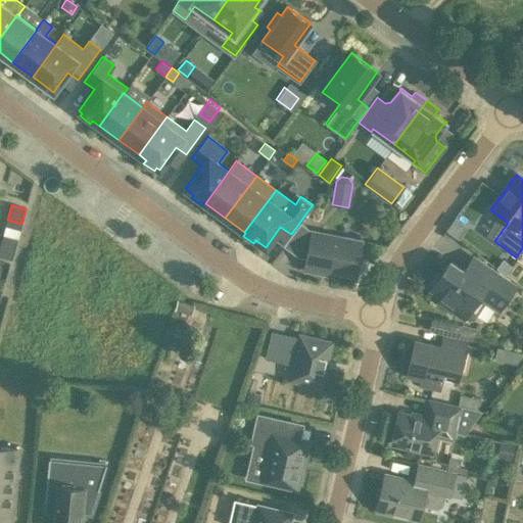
[(363,255),(359,253),(362,240),(311,230),(300,222),(284,243),(299,253),(306,255),(303,270),(322,274),(323,270),(354,277),(357,264),(363,255)]
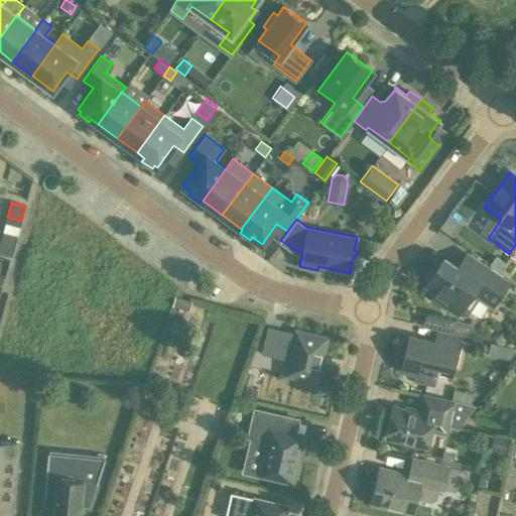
[(0,240),(0,246),(13,250),(17,235),(3,231),(0,240)]
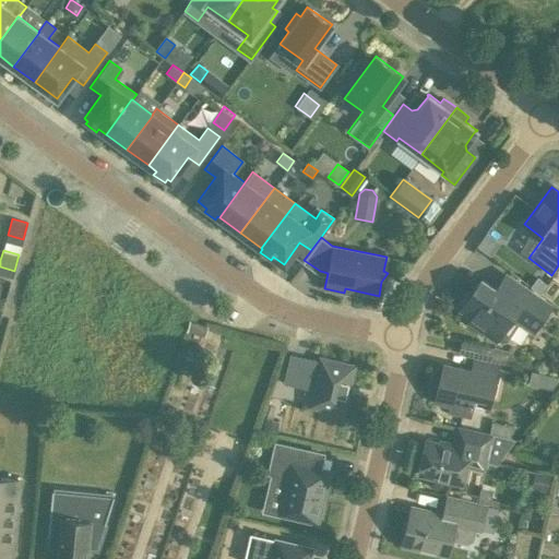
[(483,331),(495,340),(495,339),(500,343),(507,341),(520,322),(534,332),(554,305),(504,271),(494,288),(480,280),(461,309),(486,326),(483,331)]
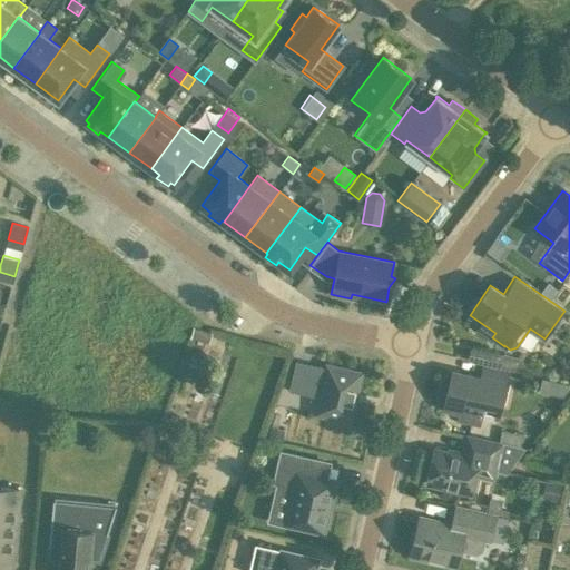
[(550,300),(557,290),(548,282),(540,292),(550,300)]
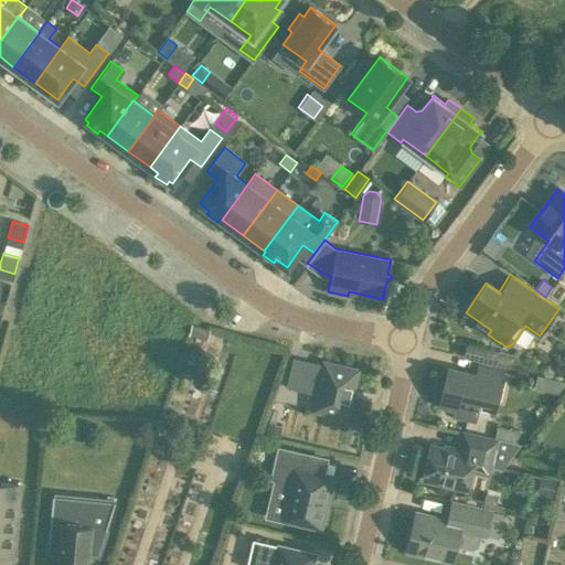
[(192,324),(189,334),(206,339),(209,330),(192,324)]
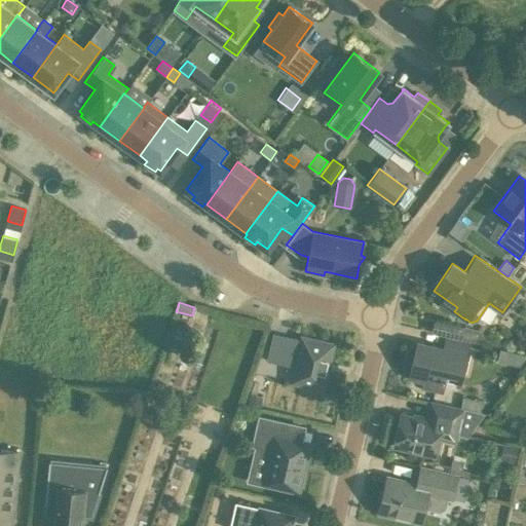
[(322,388),(332,344),(301,337),(301,339),(272,333),(266,360),(280,364),(283,357),(296,360),(291,381),(322,388)]
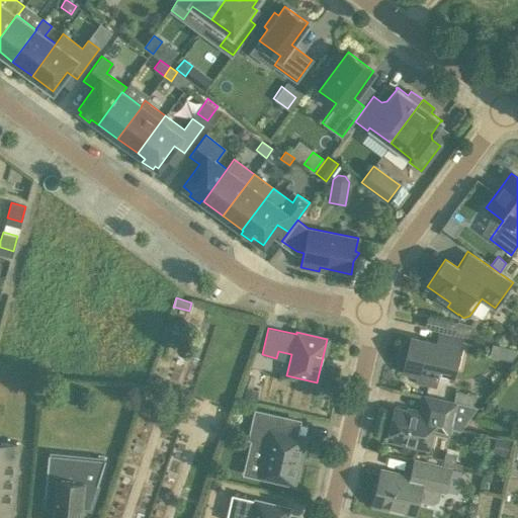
[(416,382),(434,386),(438,369),(449,371),(447,379),(453,381),(462,337),(438,331),(435,342),(411,336),(404,367),(419,370),(416,382)]
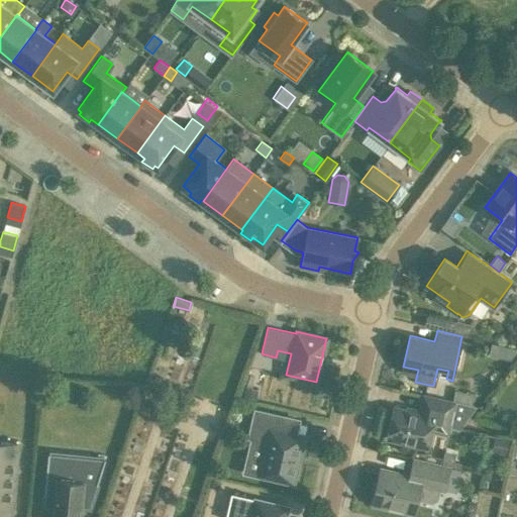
[(516,347),(504,346),(502,357),(510,358),(516,349),(516,347)]
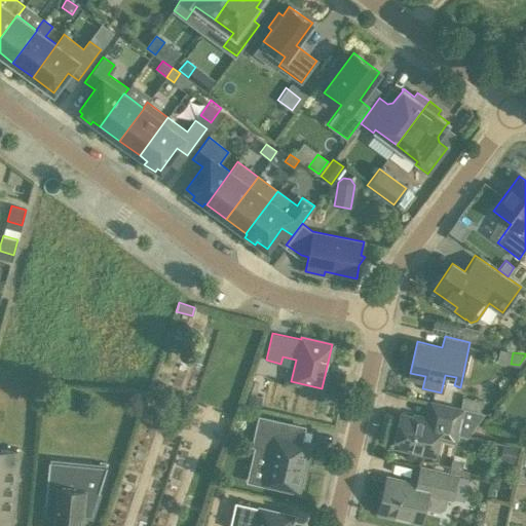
[(250,393),(248,403),(259,406),(261,397),(250,393)]
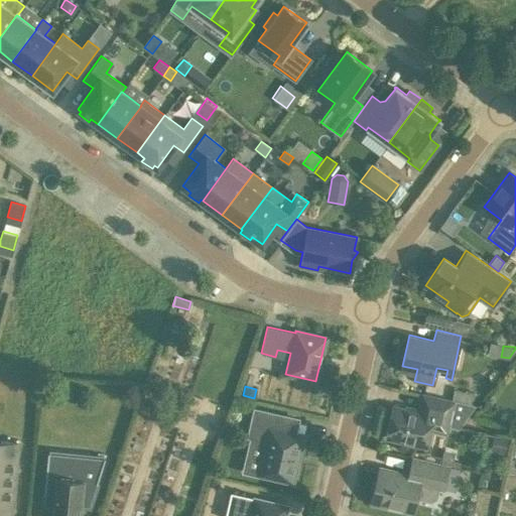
[(386,437),(425,446),(429,430),(447,435),(448,427),(458,429),(475,405),(421,393),(416,411),(393,406),(386,437)]
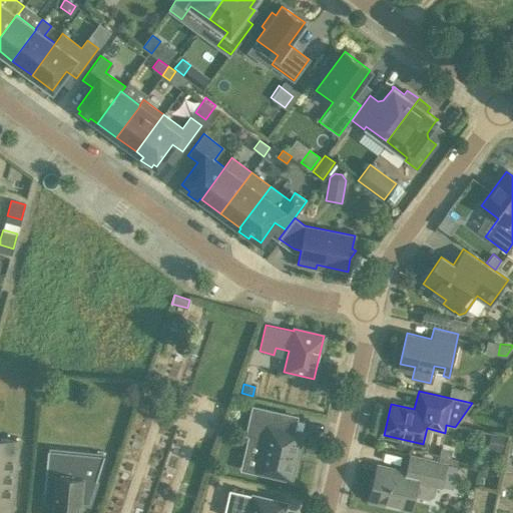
[(291,479),(302,433),(275,427),(278,413),(253,407),(246,433),(264,437),(255,471),(291,479)]
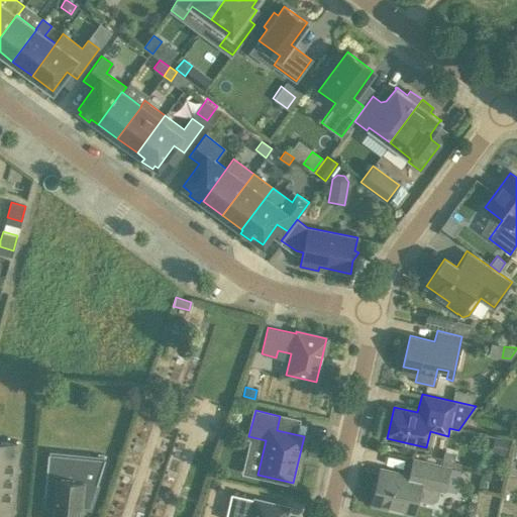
[(0,441),(0,516),(10,516),(18,443),(0,441)]
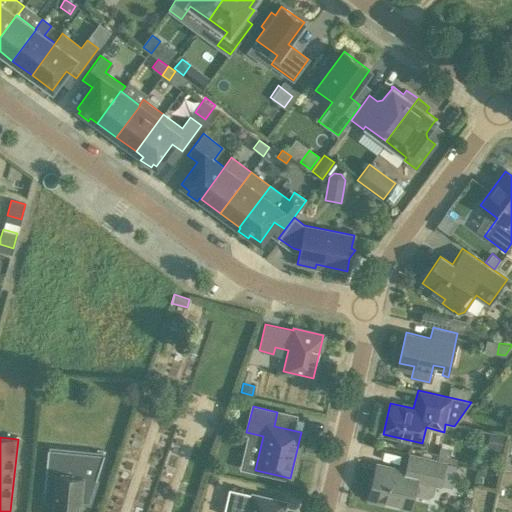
[(88,502),(95,480),(96,479),(104,455),(103,454),(103,455),(49,449),(47,449),(43,501),(53,502),(52,511),(79,511),(80,501),(88,502)]
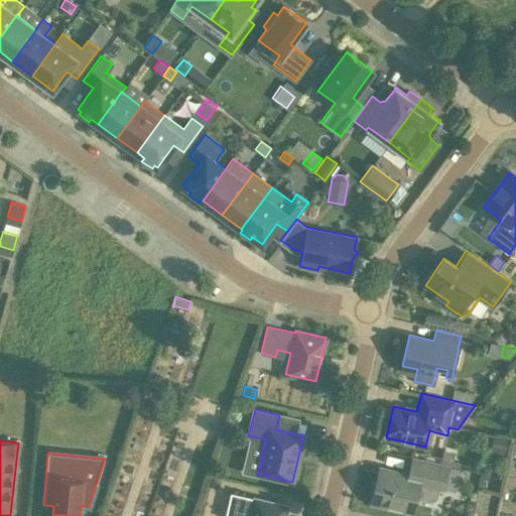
[(379,468),(371,503),(412,513),(418,486),(442,491),(454,494),(460,470),(447,467),(413,459),(409,475),(379,468)]
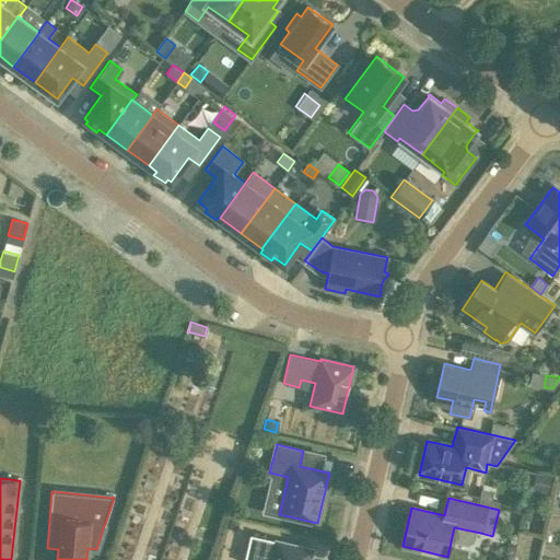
[(308,559),(312,549),(251,535),(244,559),(308,559)]
